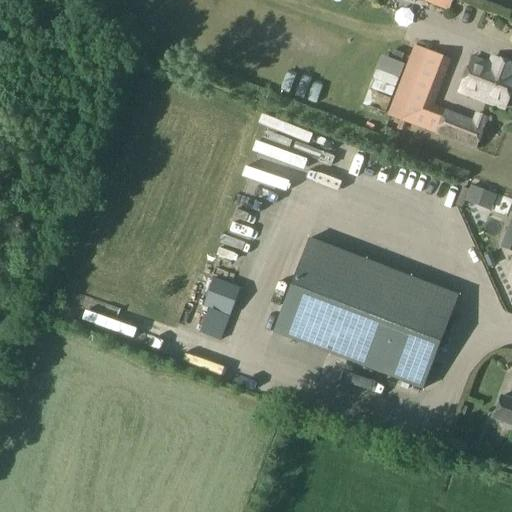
[(422,0),(422,1),(449,11),(453,0),(422,0)]
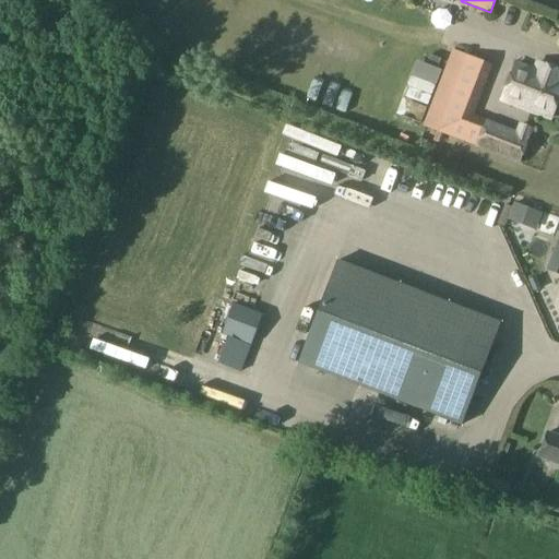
[(465,56),(439,125),(464,134),(491,67),(465,56)]
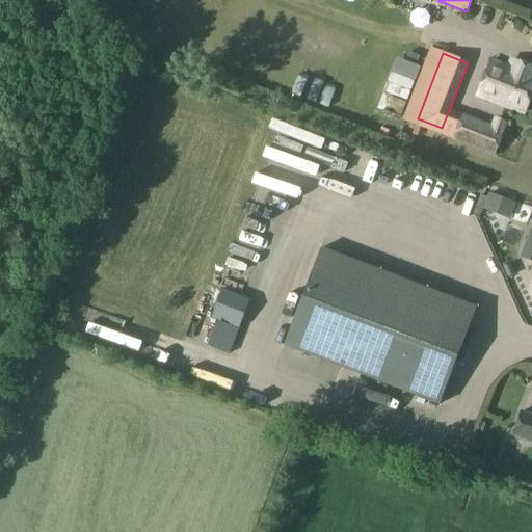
[(531,91),(531,76),(531,73),(531,68),(515,61),(512,69),(490,60),(477,96),(524,114),(531,91)]
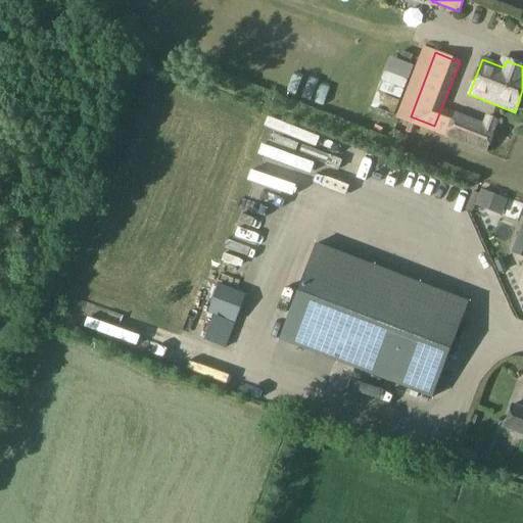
[(377,104),(399,111),(410,79),(386,72),(377,104)]
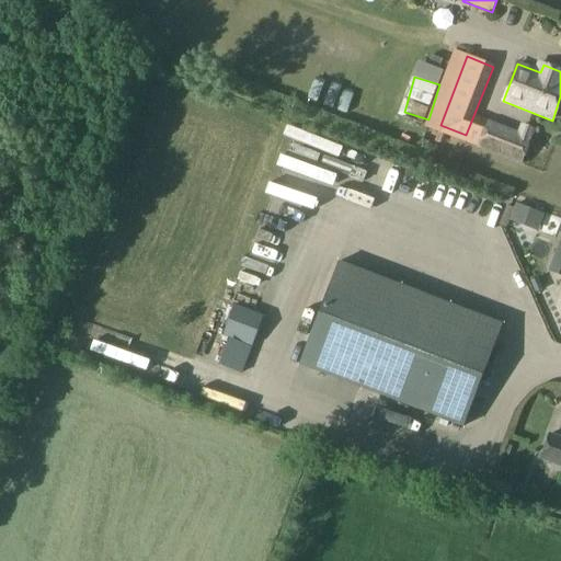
[(523,157),(536,124),(525,119),(522,128),(491,116),(481,141),(523,157)]
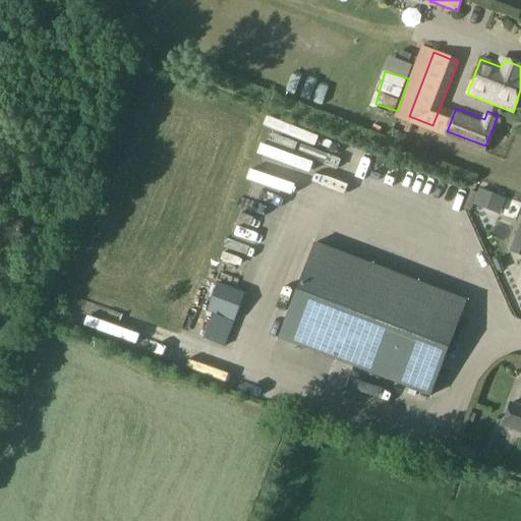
[(499,215),(505,198),(479,189),(473,205),(499,215)]
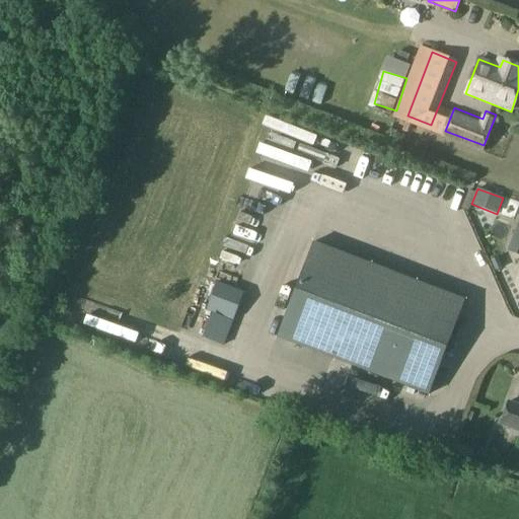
[(518,221),(507,251),(518,255),(518,221)]
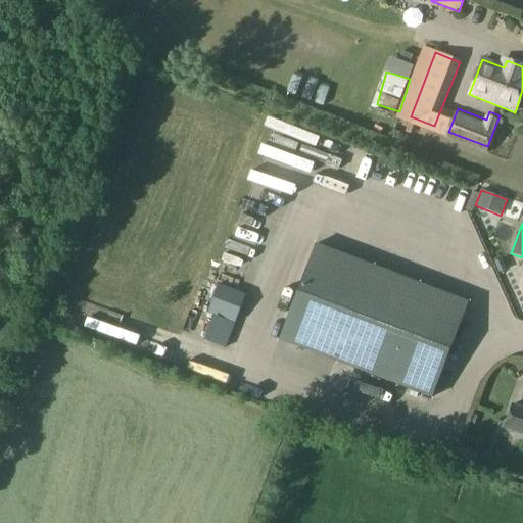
[(241,234),(237,244),(268,255),(272,246),(241,234)]
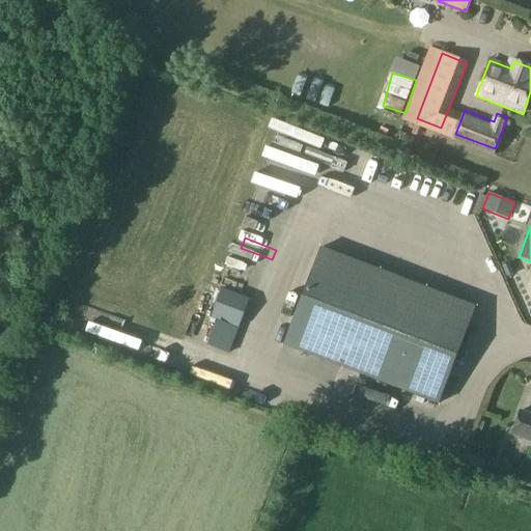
[(438,406),(476,306),(320,247),(283,345),(438,406)]
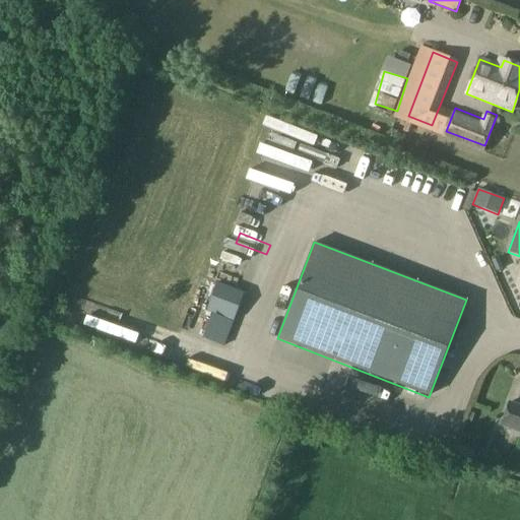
[(428,281),(449,286),(451,277),(430,272),(428,281)]
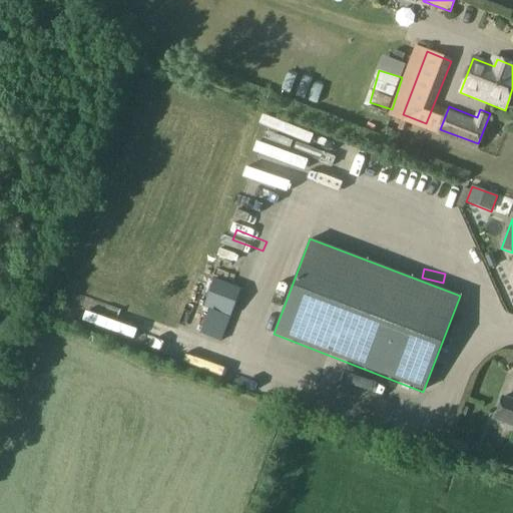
[(230,318),(241,289),(214,279),(203,308),(230,318)]
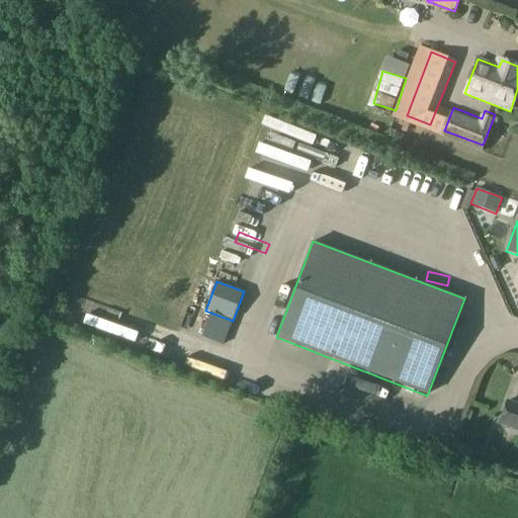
[(104,338),(102,345),(131,352),(133,345),(104,338)]
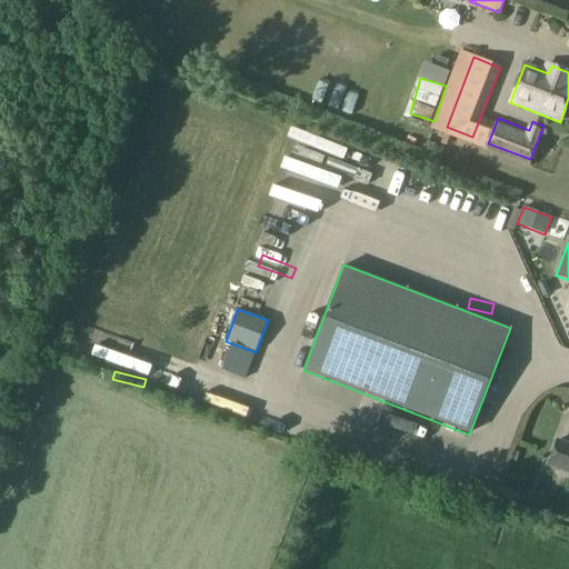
[(568,443),(557,439),(546,466),(568,475),(568,443)]
